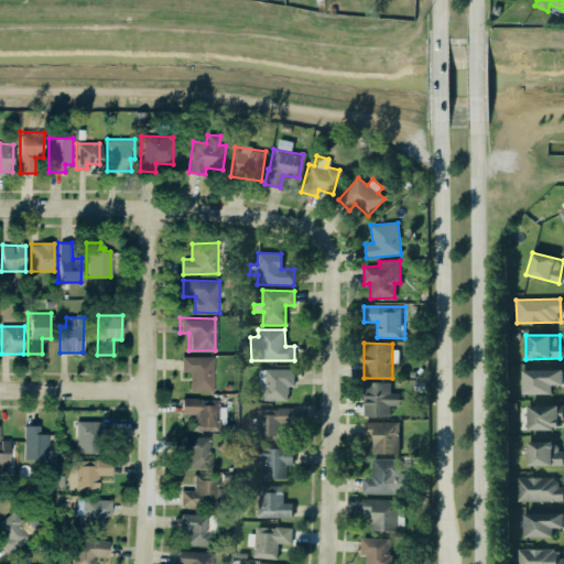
[(214,357),(182,357),(182,371),(191,371),(191,391),(214,391),(214,357)]
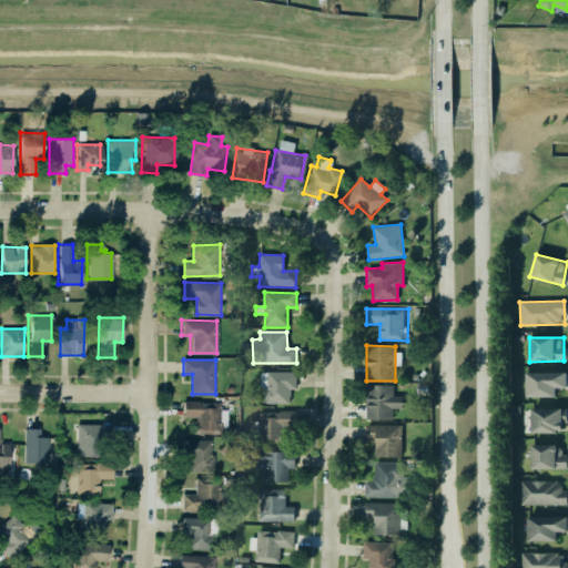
[(264,403),(290,403),(290,389),(296,389),(296,373),(261,372),(260,389),(264,389),(264,403)]
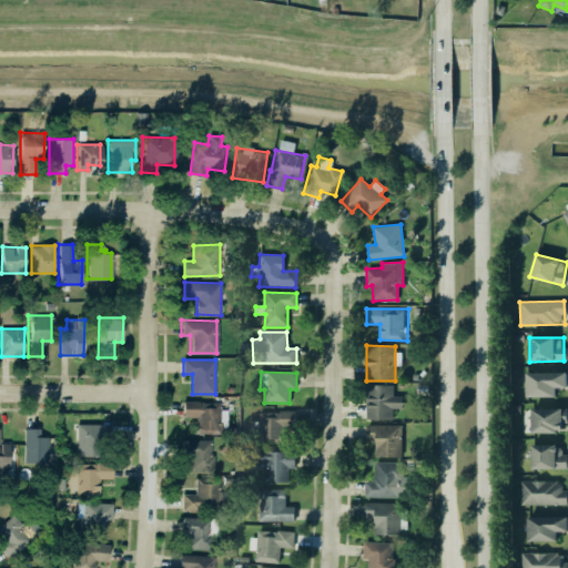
[(526,397),(556,396),(555,388),(566,388),(566,372),(526,373),(526,397)]
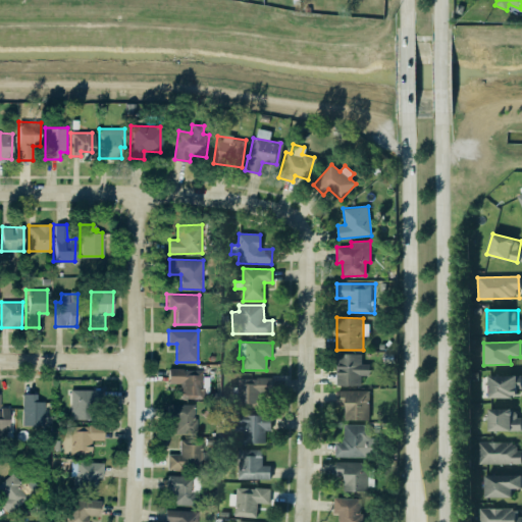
[(335,353),(359,353),(359,363),(367,364),(367,374),(359,374),(359,385),(334,384),(335,353)]
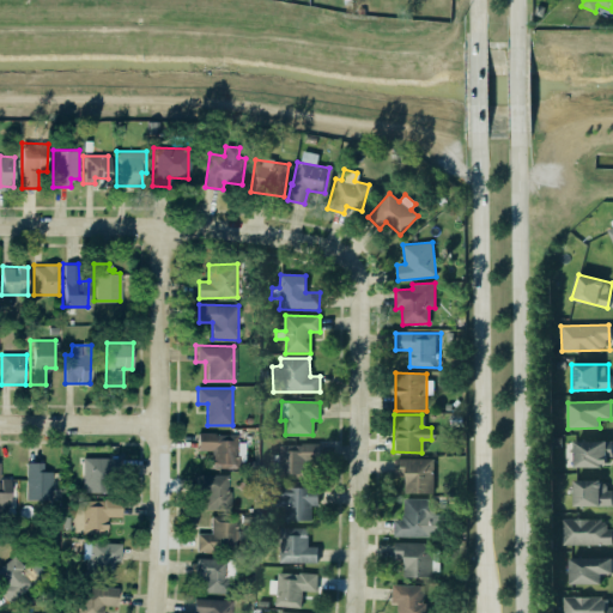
[(196,432),(196,449),(210,450),(208,466),(242,467),(242,441),(235,441),(235,434),(196,432)]
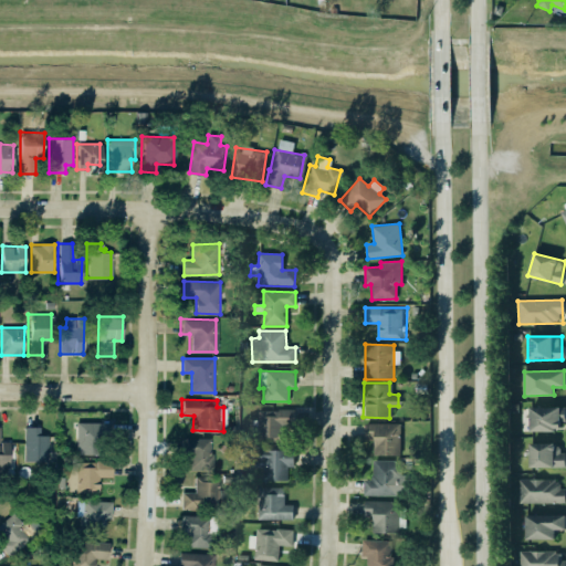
[(563,408),(530,407),(530,431),(563,431),(563,408)]
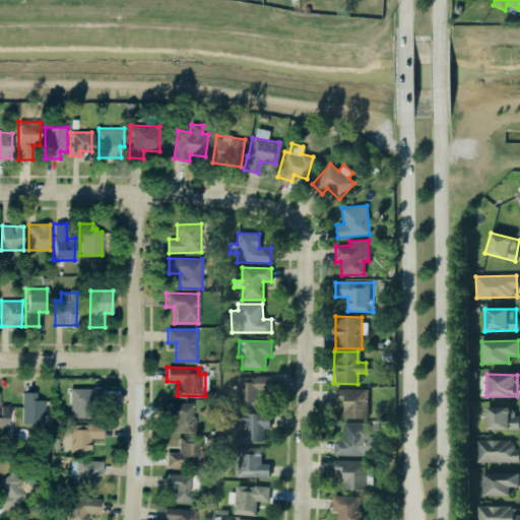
[(270,377),(237,377),(237,386),(234,386),(234,406),(259,405),(259,391),(270,391),(270,377)]
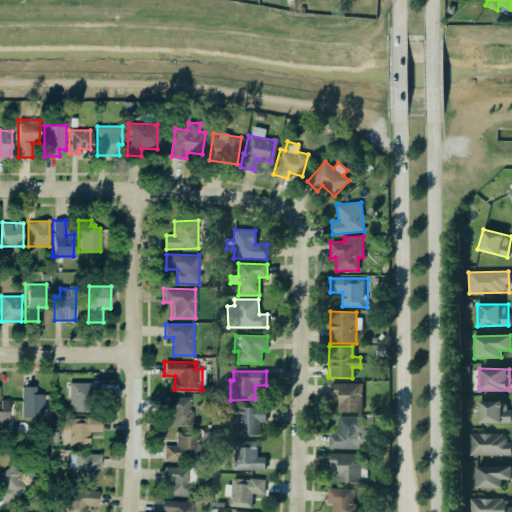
[(67,382),(67,411),(91,411),(92,395),(100,396),(100,382),(67,382)]
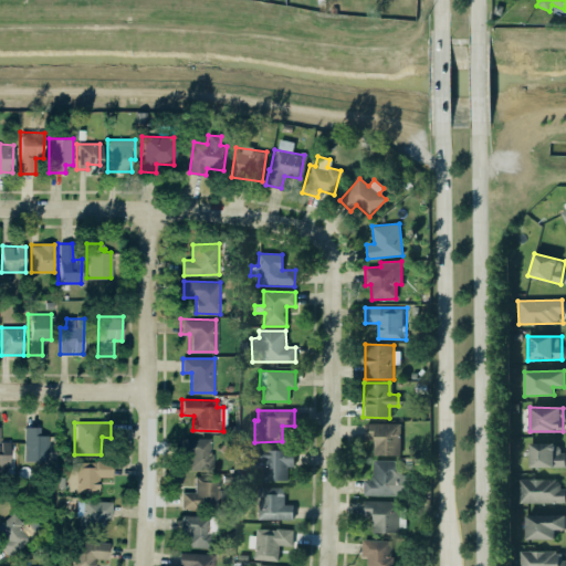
[(374,456),(399,456),(400,423),(365,423),(365,439),(375,439),(374,456)]
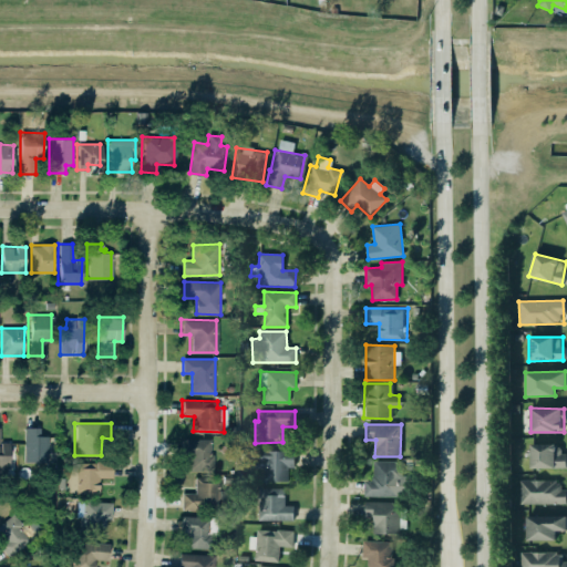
[(24,463),(49,462),(48,436),(40,436),(39,428),(23,428),(24,463)]
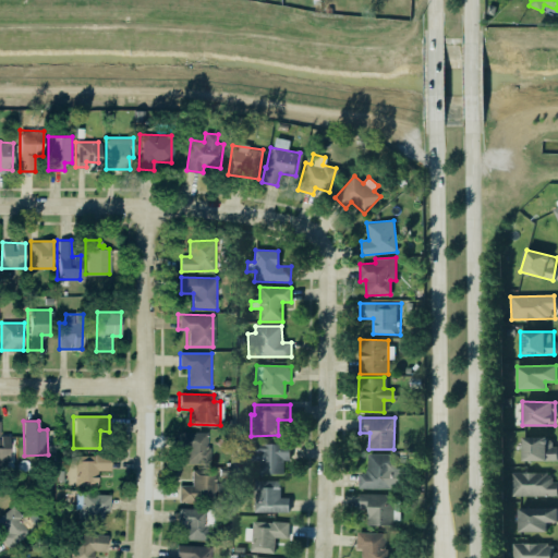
[(180,431),(206,431),(205,447),(208,446),(208,462),(183,462),(183,448),(178,448),(178,431),(180,431)]
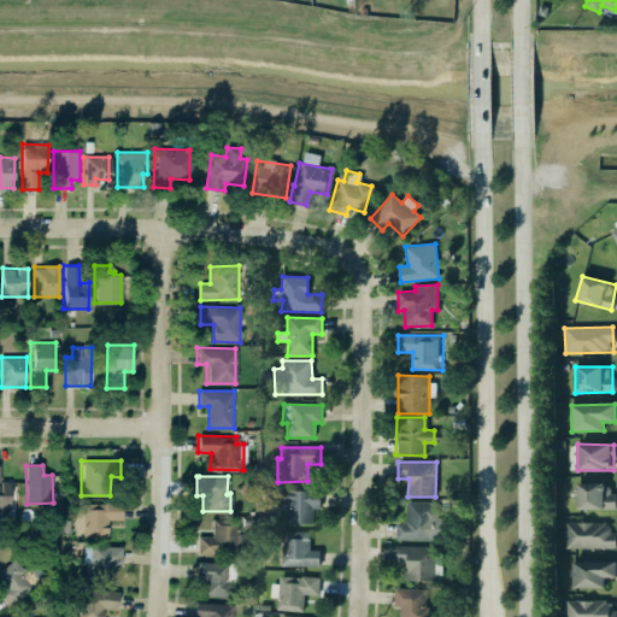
[(0,510),(10,511),(10,481),(0,481),(0,510)]
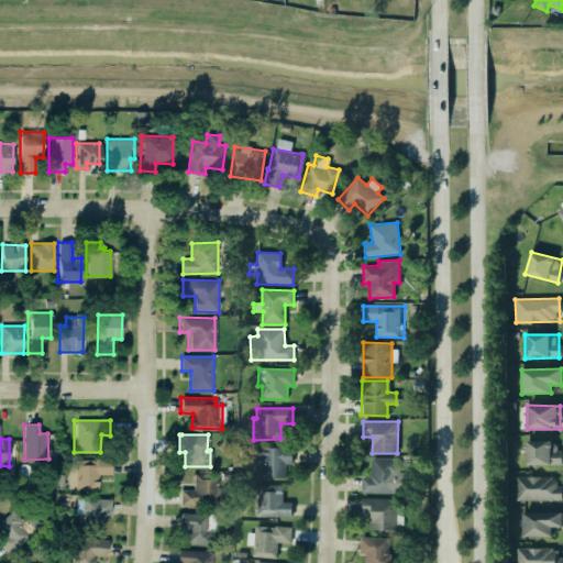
[(527,441),(527,465),(560,465),(560,441),(527,441)]
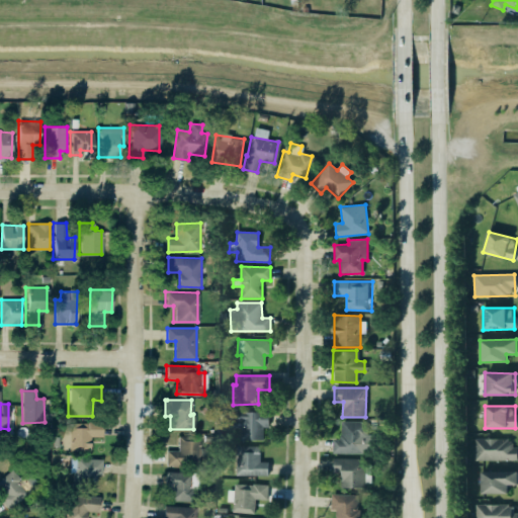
[(240,428),(240,439),(263,440),(264,427),(268,427),(268,412),(233,412),(233,428),(240,428)]
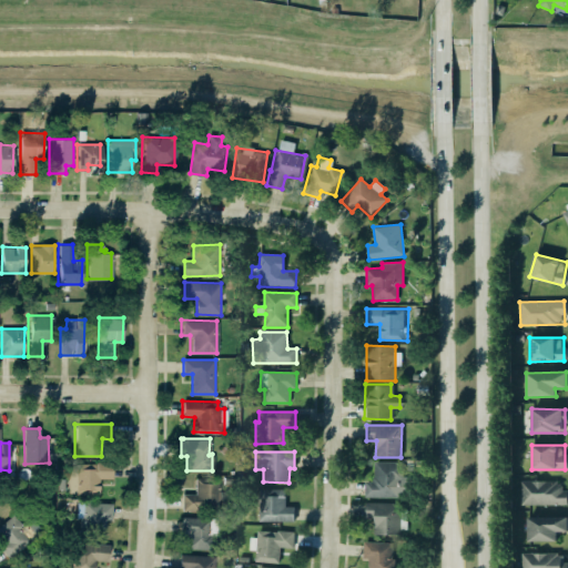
[(100,494),(99,479),(113,478),(112,463),(69,463),(70,495),(100,494)]
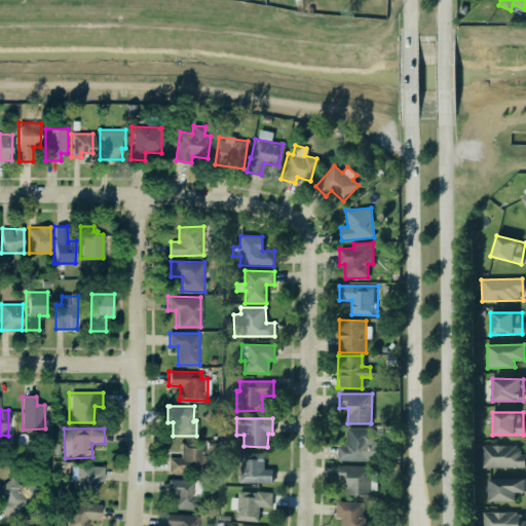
[(344,430),(344,447),(337,448),(338,464),(371,463),(370,446),(375,446),(374,429),(344,430)]
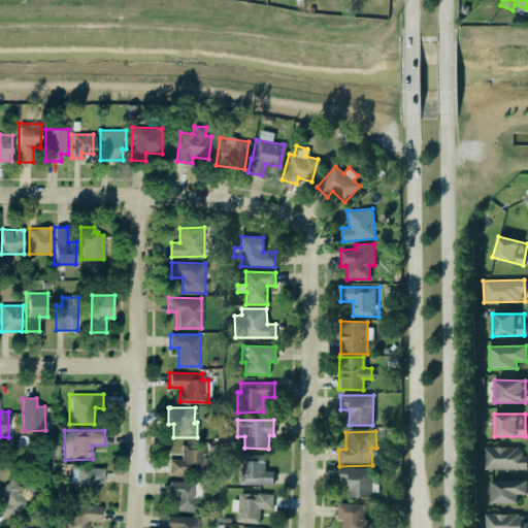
[(201,472),(202,444),(179,443),(179,459),(168,459),(167,473),(186,474),(186,473),(201,472)]
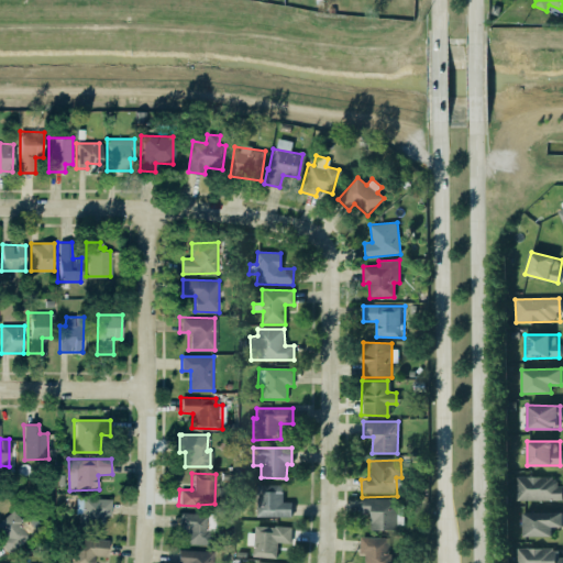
[(516,500),(562,499),(562,485),(554,486),(554,476),(516,477),(516,500)]
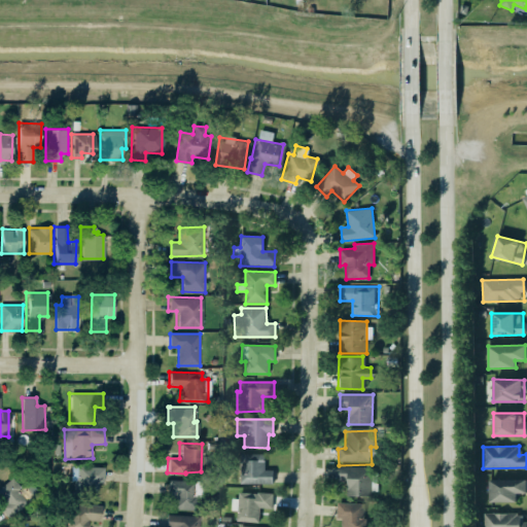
[(273,484),(273,469),(265,469),(265,454),(240,454),(240,484),(273,484)]
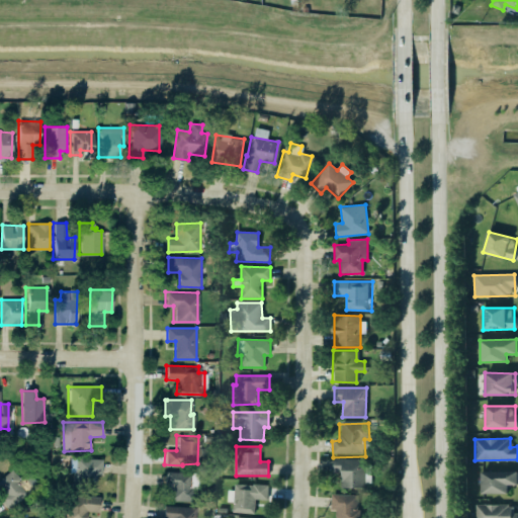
[(99,473),(100,458),(75,457),(72,486),(92,487),(93,481),(94,481),(94,472),(99,473)]
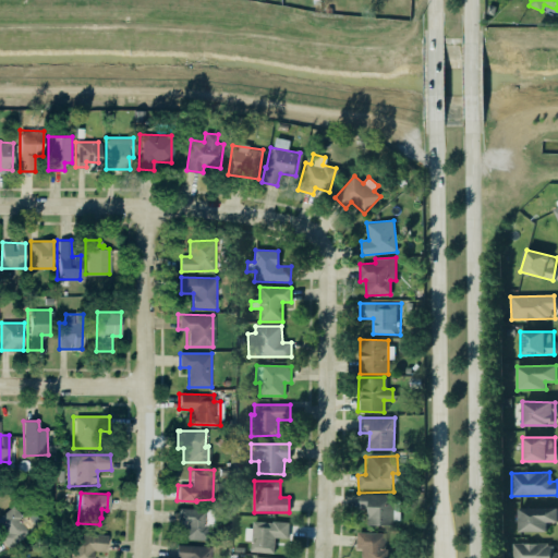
[(367,522),(392,522),(393,495),(359,494),(359,509),(367,509),(367,522)]
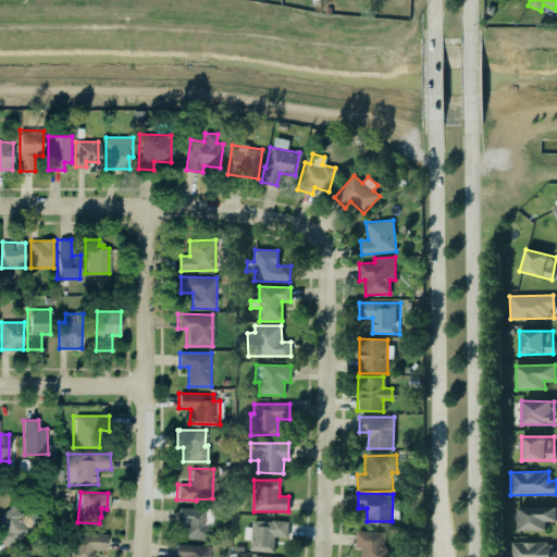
[(0,515),(0,532),(11,546),(32,529),(12,505),(0,515)]
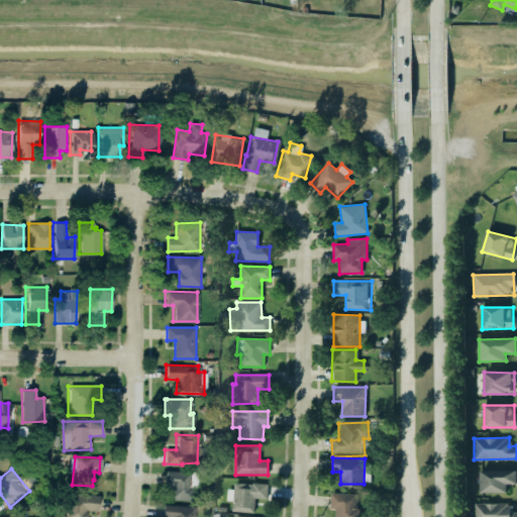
[(171,499),(193,500),(194,480),(191,480),(192,472),(166,471),(165,486),(171,486),(171,499)]
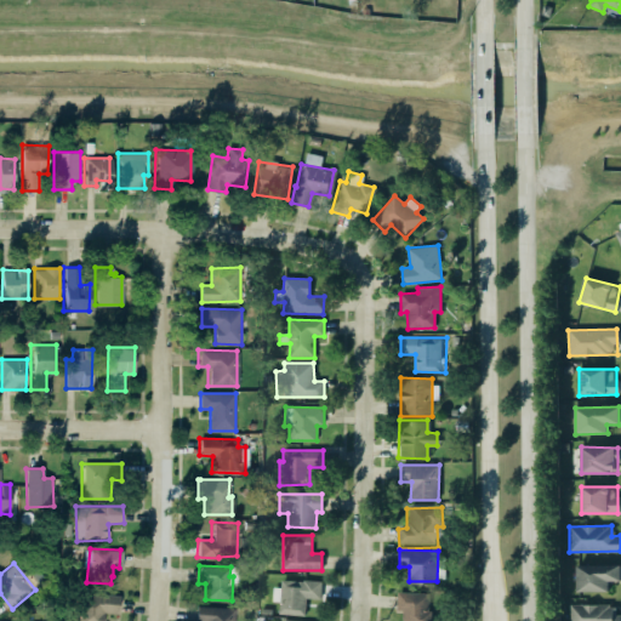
[(576,565),(577,592),(610,591),(610,581),(620,581),(620,565),(576,565)]
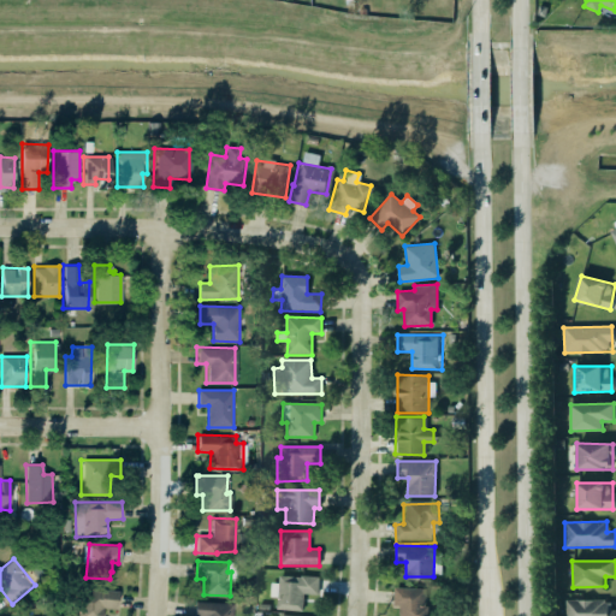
[(279,578),(321,579),(321,598),(304,598),(304,612),(279,612),(279,600),(271,600),(272,586),(279,586),(279,578)]
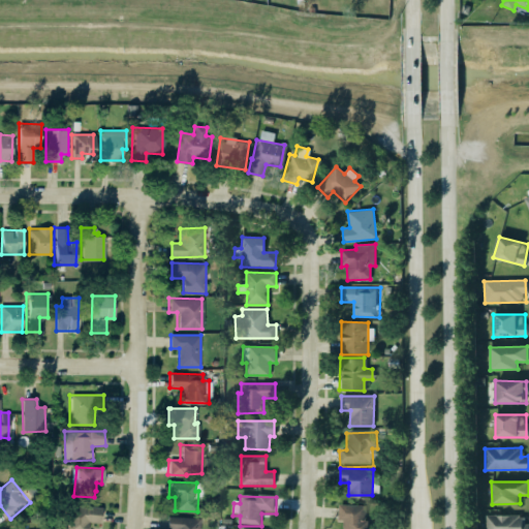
[(102,507),(68,504),(65,528),(88,528),(89,522),(100,523),(102,507)]
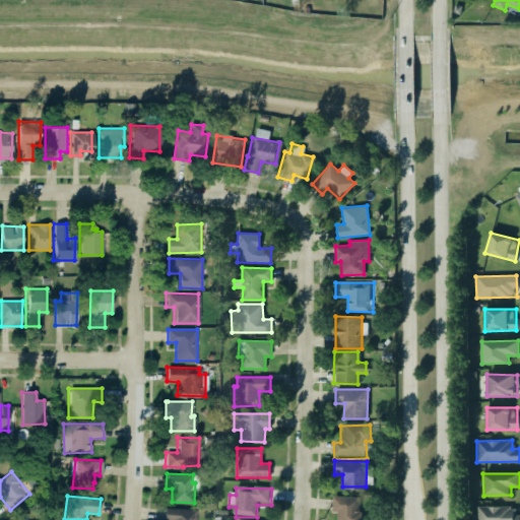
[(333,519),(333,497),(360,497),(360,519),(333,519)]
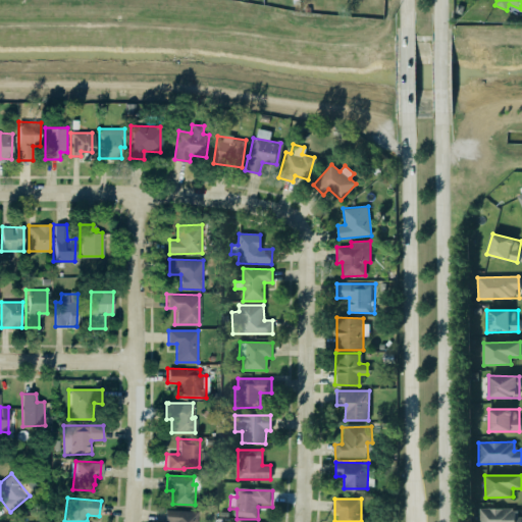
[(479,521),(521,521),(521,517),(516,517),(516,508),(479,509),(479,521)]
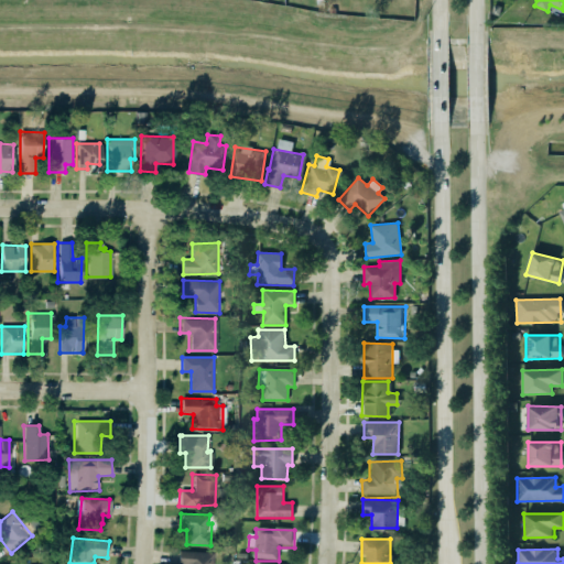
[(213,563),(214,552),(179,551),(177,563),(213,563)]
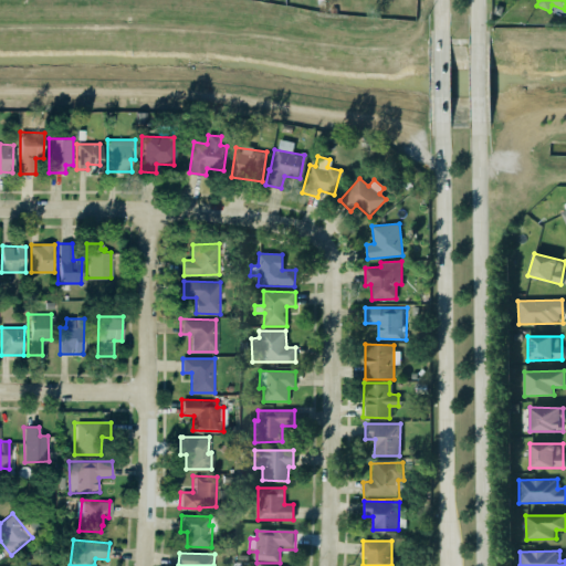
All buildings are outlined.
